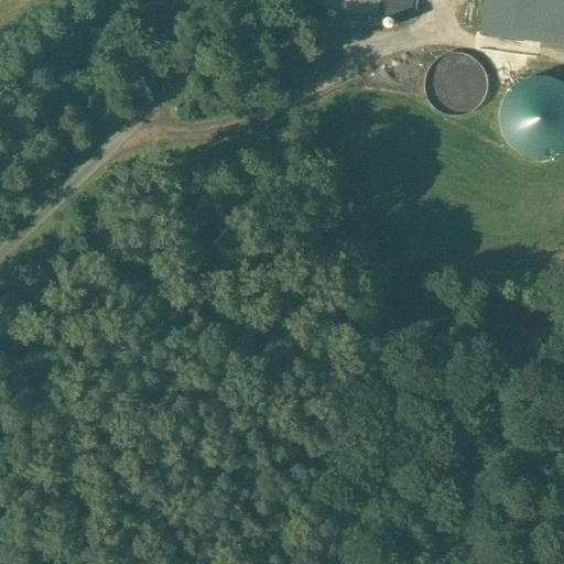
[(163,0),(133,0),(130,8),(155,19),(163,0)]
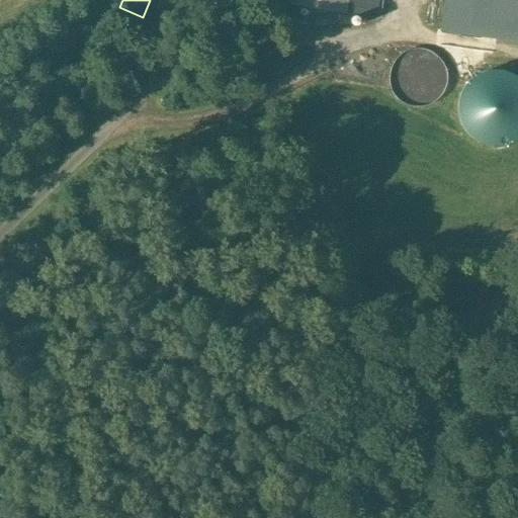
[(291,0),(290,5),(374,18),(376,0),(291,0)]
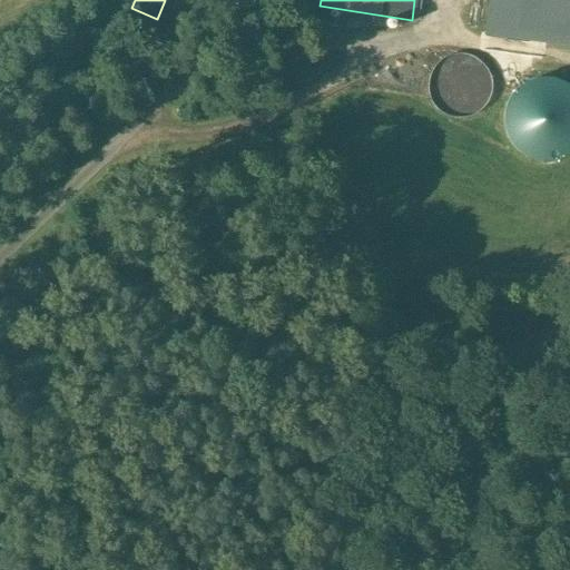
[(569,0),(489,0),(484,35),(569,46),(569,0)]
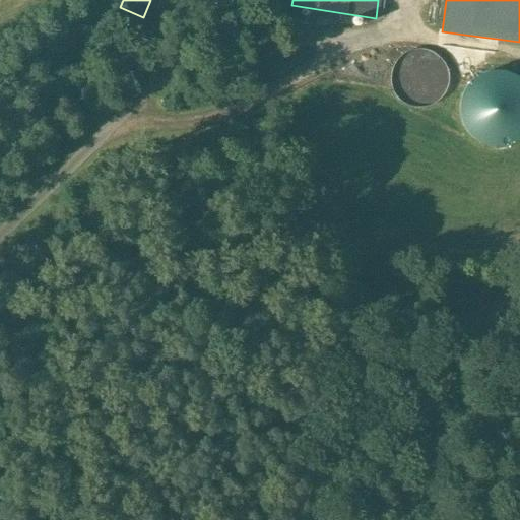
[(438,55),(429,50),(419,49),(409,51),(401,56),(394,63),(391,72),(391,82),(393,91),(399,100),(407,105),(416,108),(426,107),(435,104),(442,98),(447,89),(449,80),(448,70),(444,62),(438,55)]
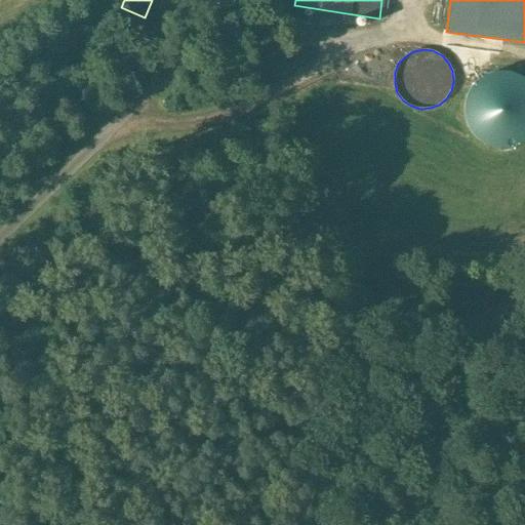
[(524,80),(513,74),(500,73),(488,75),(477,81),(470,90),(465,103),(465,115),(468,127),(476,137),(485,145),(497,148),(510,147),(521,143),(524,138),(524,80)]
